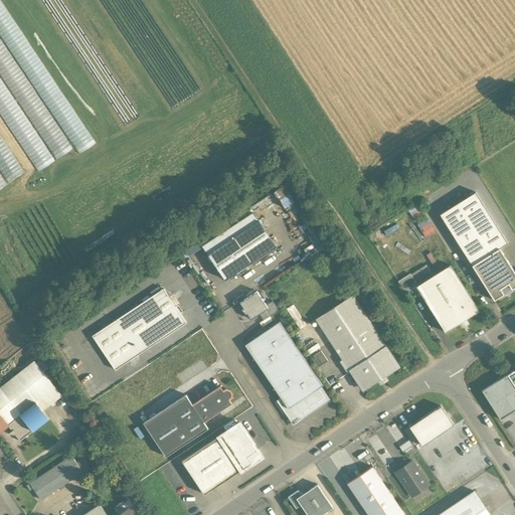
[(0,0),(0,116),(34,174),(76,149),(79,154),(93,146),(5,0),(0,0)]
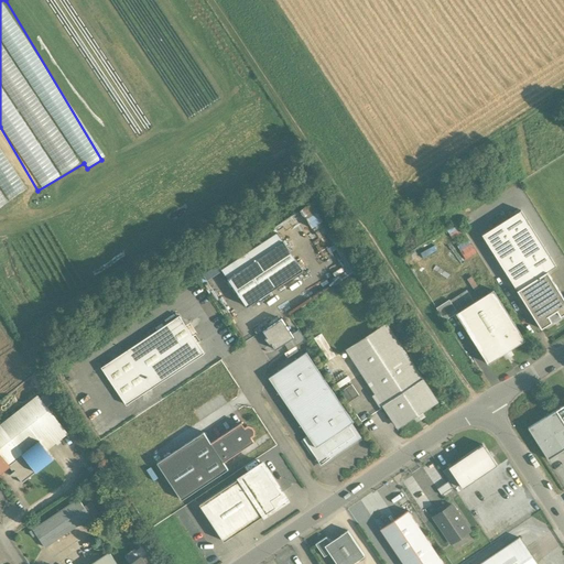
[(0,207),(26,192),(0,149),(0,207)]
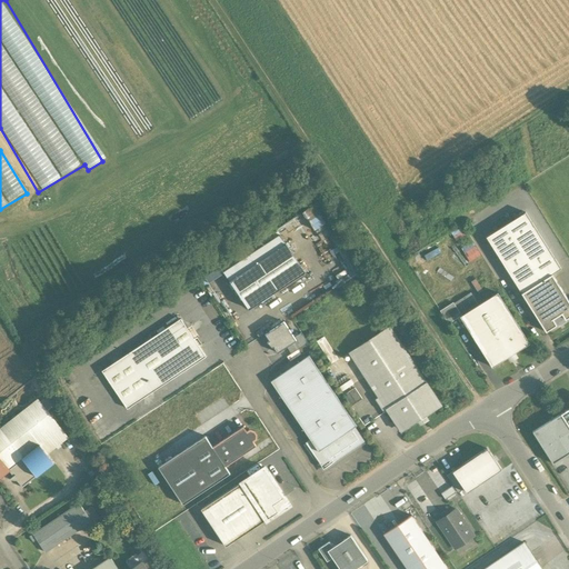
[(312,215),(319,212),(320,215),(322,213),(320,206),(310,208),(312,215)]
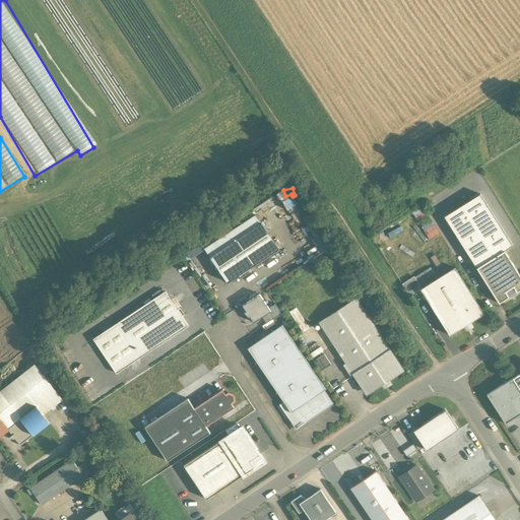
[(512,246),(480,195),(444,217),(476,269),(499,304),(509,298),(505,293),(513,287),(517,293),(519,290),(519,276),(504,251),(512,246)]
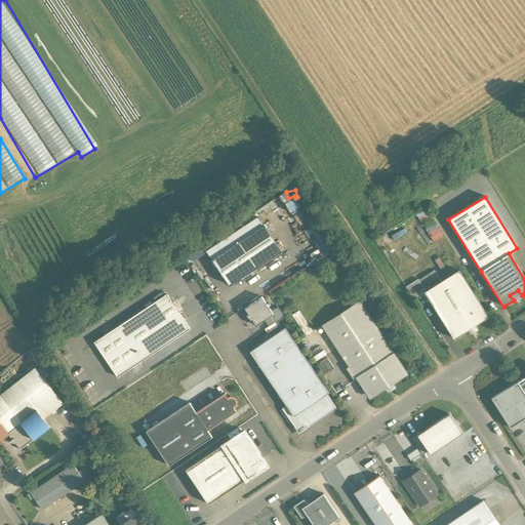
[(258,216),(206,251),(229,286),(281,251),(258,216)]
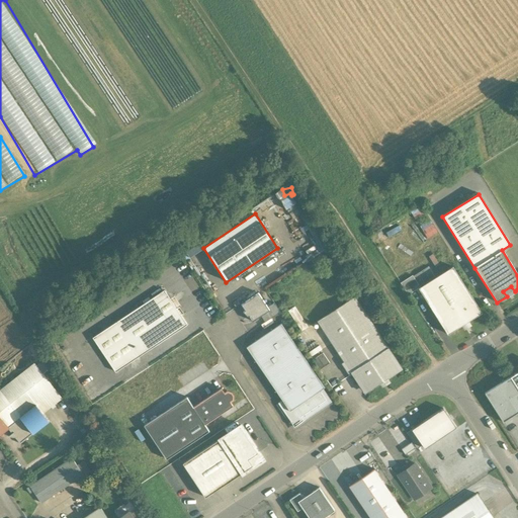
[(482,314),(453,267),(419,288),(448,335),(482,314)]
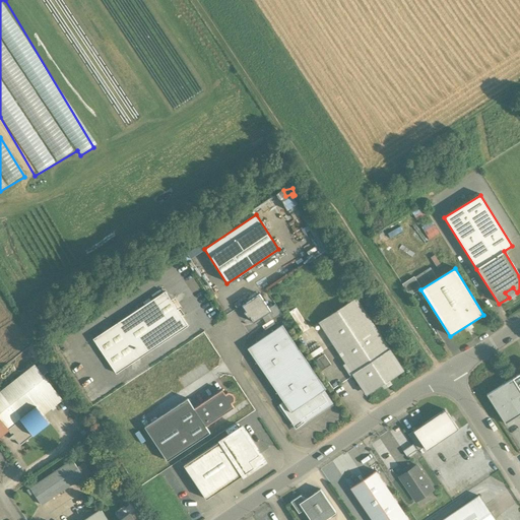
[(187,327),(165,293),(92,340),(115,375),(187,327)]
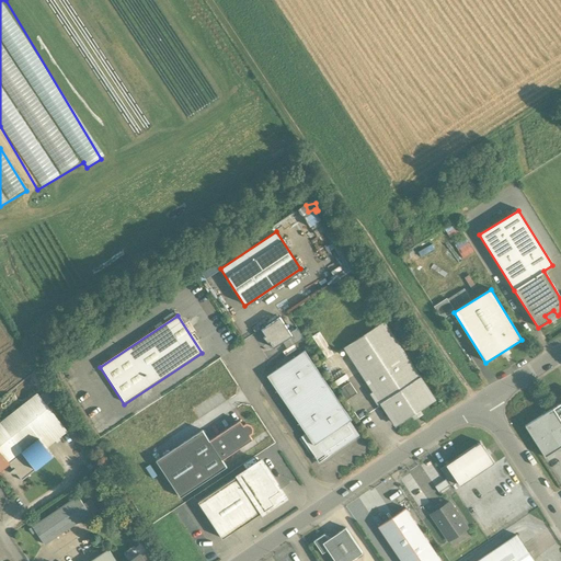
[(279,318),(261,330),(265,336),(262,338),(268,343),(270,342),(273,348),(283,343),(292,336),(289,333),(279,318)]
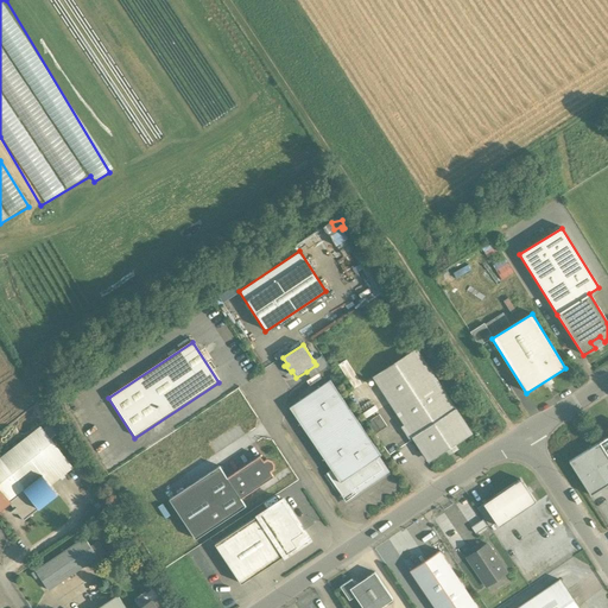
[(469,435),(413,350),(374,377),(430,461),(469,435)]
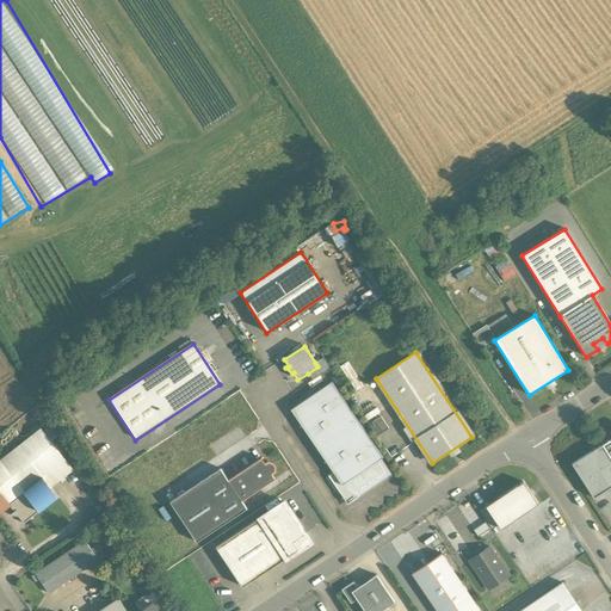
[(323,358),(315,363),(318,366),(308,374),(313,381),(331,369),(323,358)]
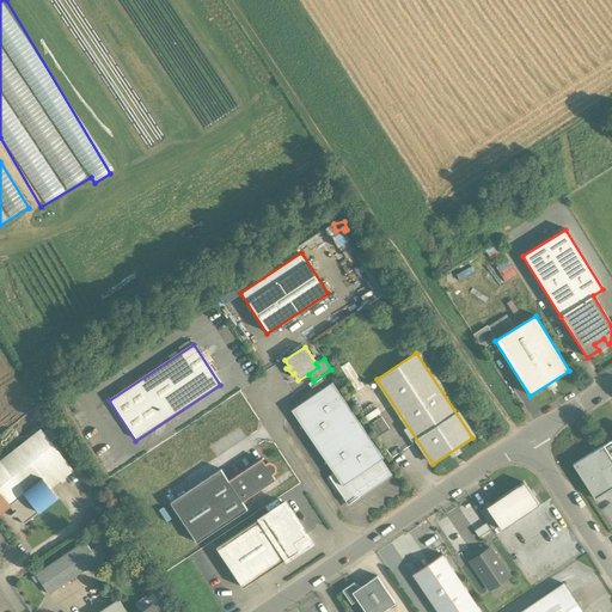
[(383,459),(331,384),(291,411),(334,473),(328,477),(347,506),(391,476),(380,460),(383,459)]
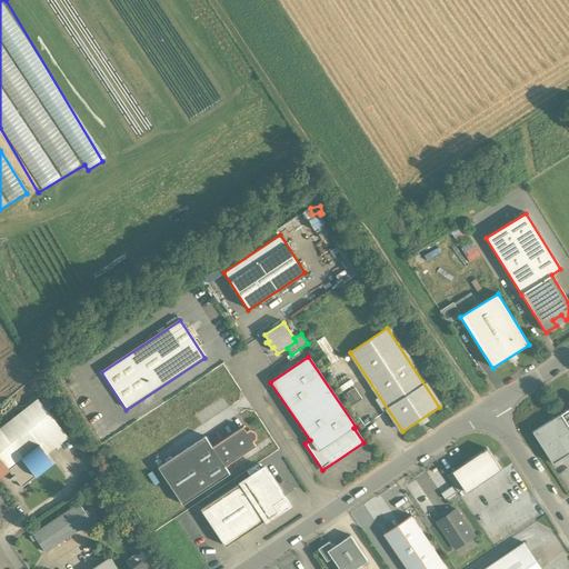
[(355,389),(343,396),(350,407),(361,399),(355,389)]
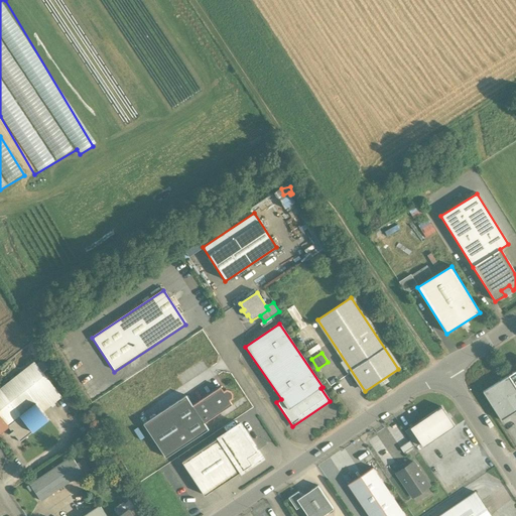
[(34,363),(0,388),(0,389),(21,416),(20,416),(32,432),(48,419),(42,412),(61,397),(34,363)]
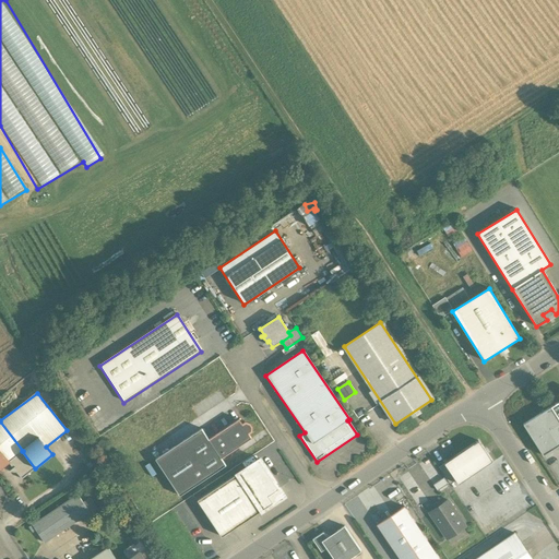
[(201,430),(155,461),(179,497),(225,466),(221,460),(251,439),(248,435),(250,432),(251,428),(249,425),(245,424),(241,426),(238,420),(209,441),(201,430)]
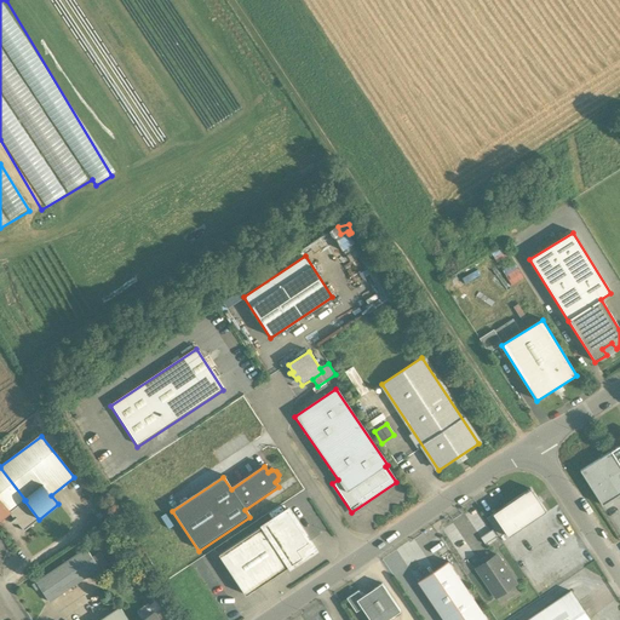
[(26,500),(0,468),(0,520),(24,500),(26,500)]
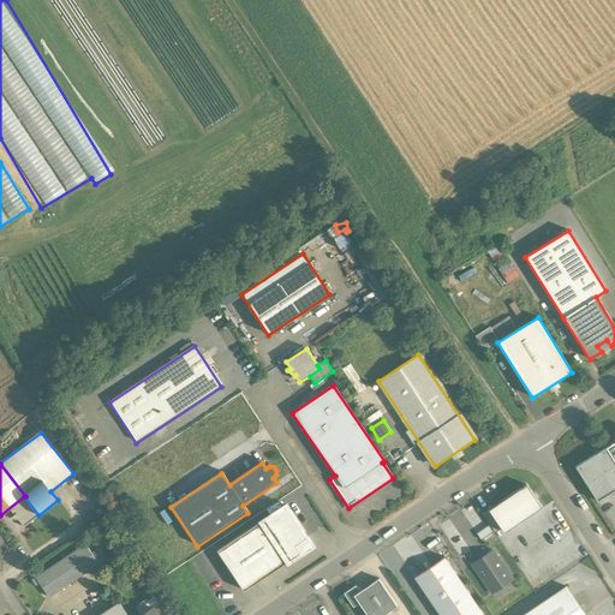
[(489,511),(501,529),(505,533),(542,508),(526,485),(489,511)]
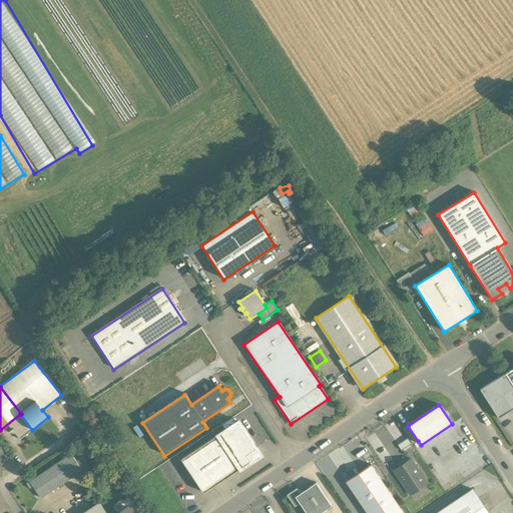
[(238,422),(181,459),(203,493),(251,461),(247,455),(257,449),(238,422)]
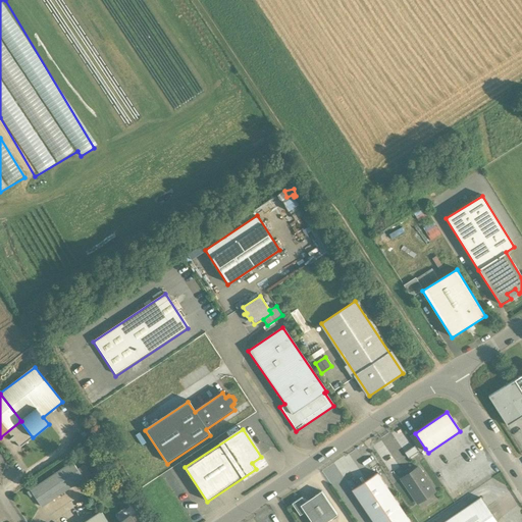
[(425,449),(415,433),(410,437),(420,452),(425,449)]
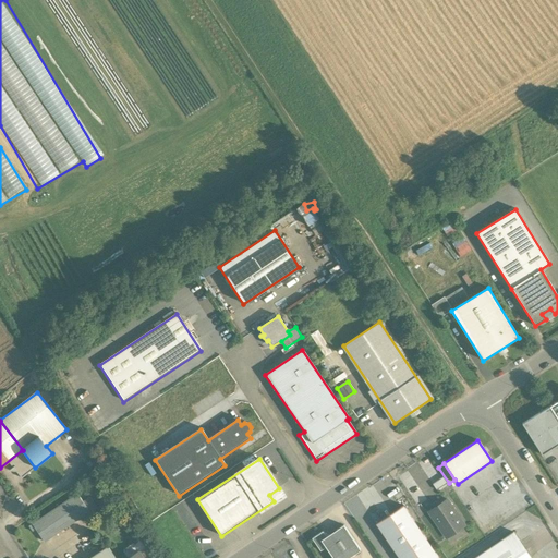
[(77,494),(29,526),(33,532),(36,530),(45,542),(89,512),(77,494)]
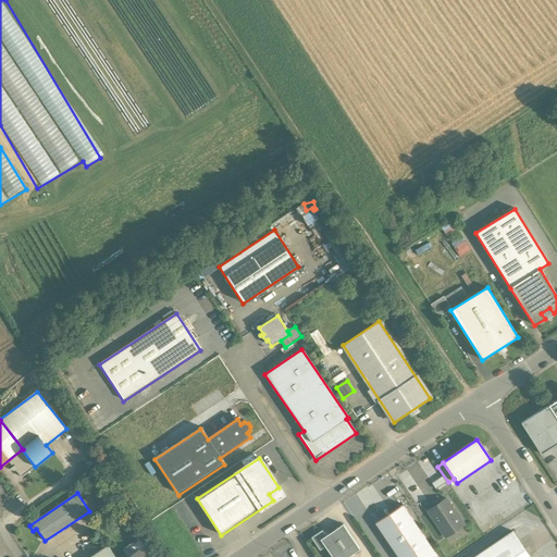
[(463,524),(446,499),(428,511),(445,537),(463,524)]
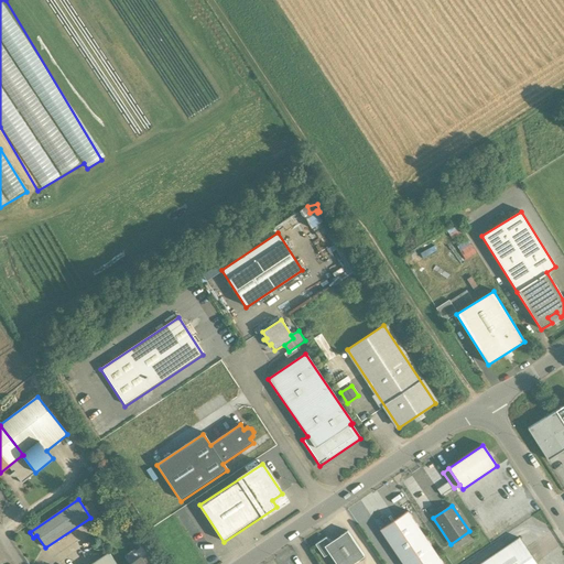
[(443,563),(408,511),(380,530),(402,563),(443,563)]
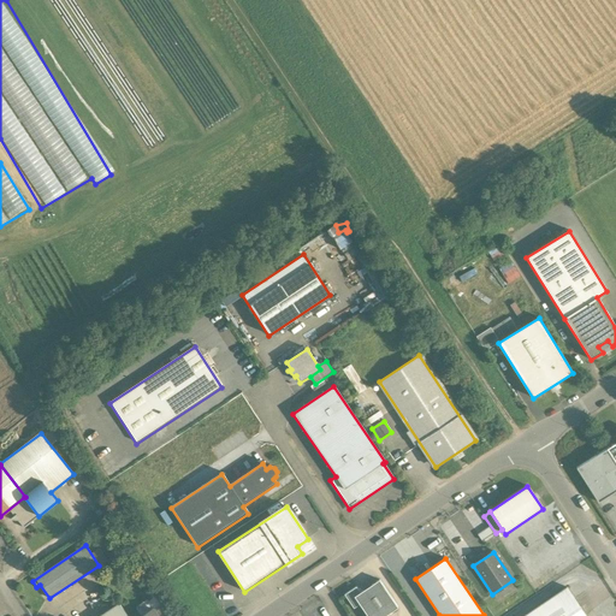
[(379,580),(360,593),(356,587),(344,596),(354,609),(360,604),(367,615),(385,615),(398,608),(379,580)]
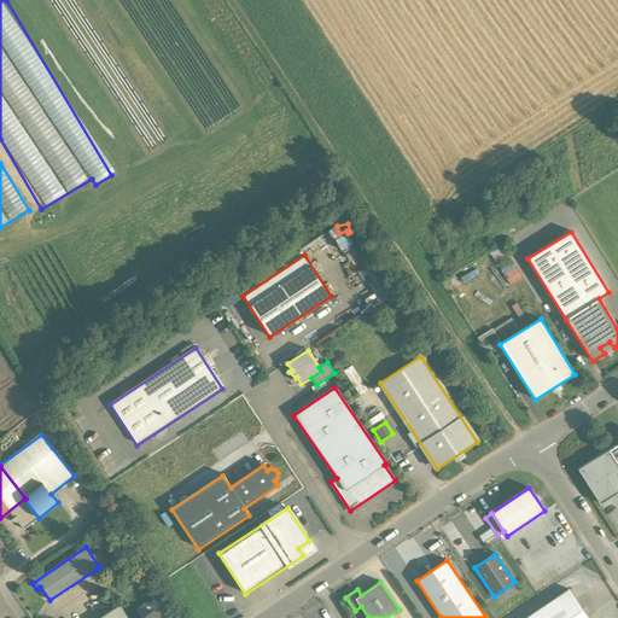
[(587,617),(569,590),(526,617),(587,617)]
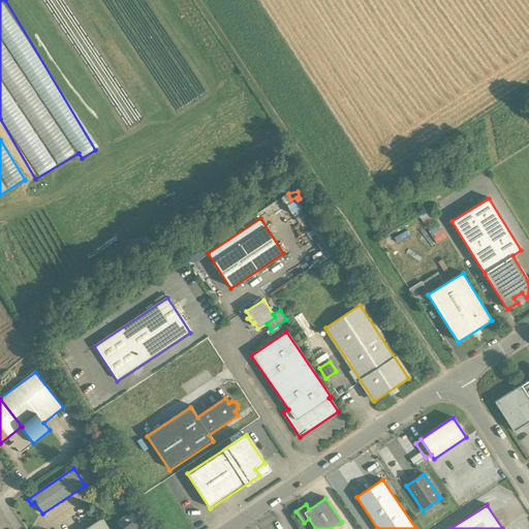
[(143,528),(134,512),(128,517),(135,528),(143,528)]
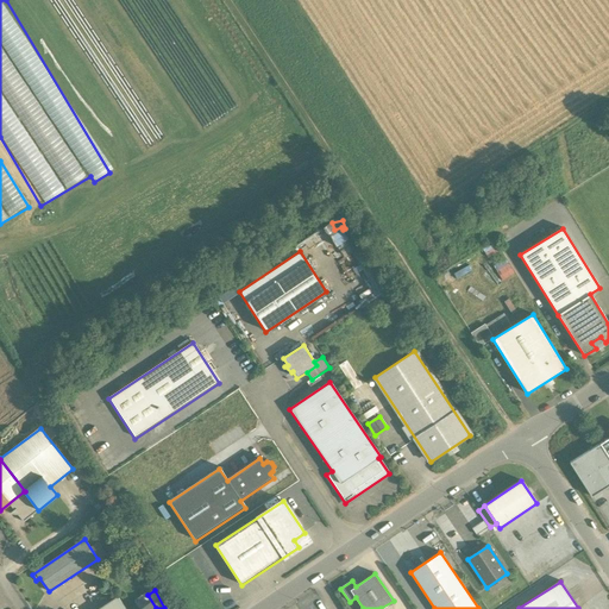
[(156,608),(148,595),(146,595),(137,601),(142,608),(140,608),(156,608)]
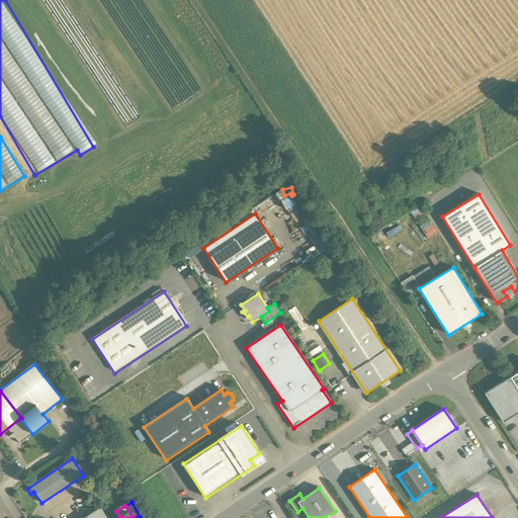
[(107,517),(101,507),(84,517),(107,517)]
